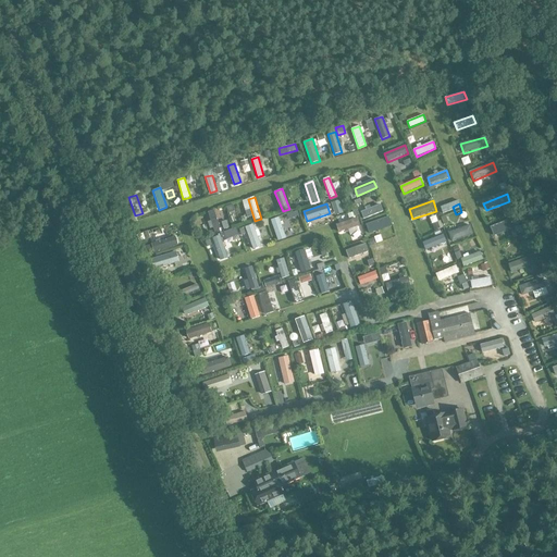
[(381,205),(361,212),(364,219),(384,211),(381,205)]
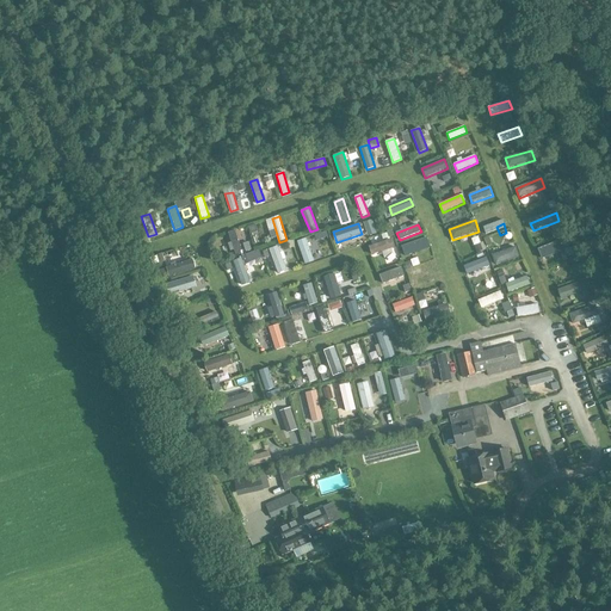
[(236,257),(244,254),(236,230),(229,233),(236,257)]
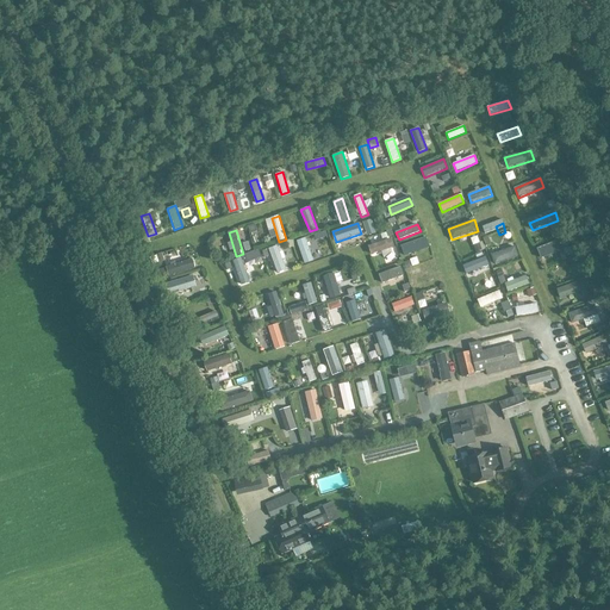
[(562,248),(567,246),(560,230),(528,244),(530,250),(558,238),(562,248)]
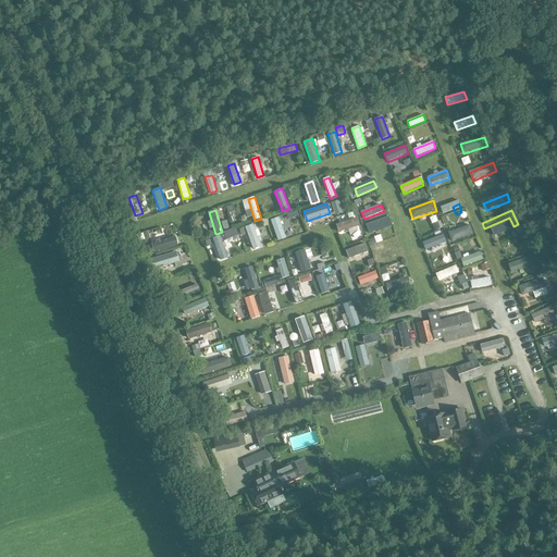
[(336,225),(338,233),(359,226),(357,218),(336,225)]
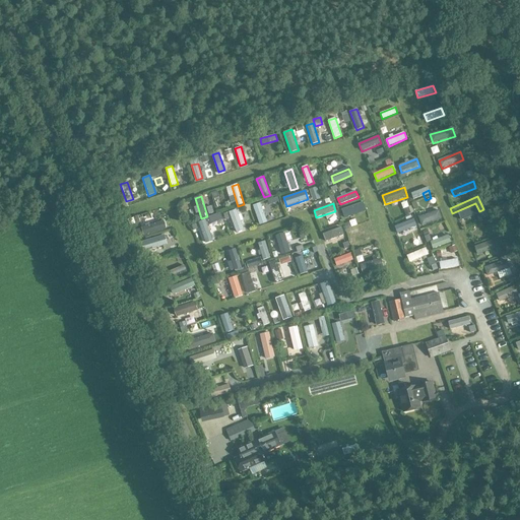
[(244,231),(236,209),(229,212),(237,233),(244,231)]
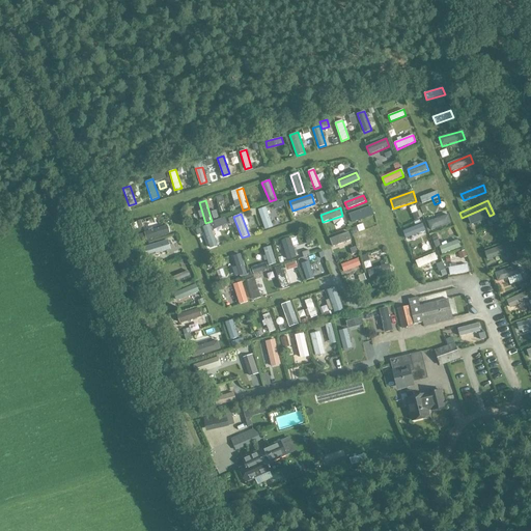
[(449,214),(427,222),(430,230),(452,223),(449,214)]
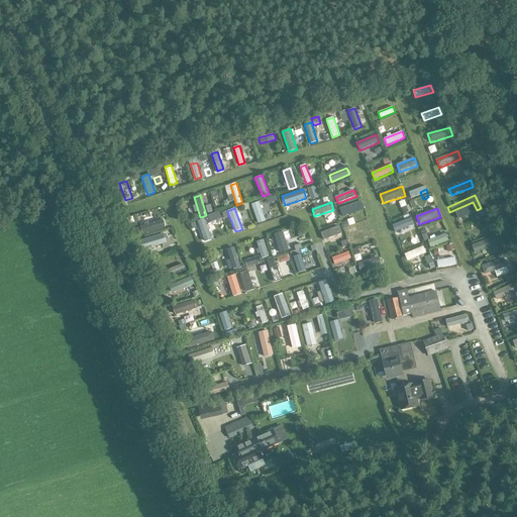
[(366,219),(364,212),(342,219),(344,226),(366,219)]
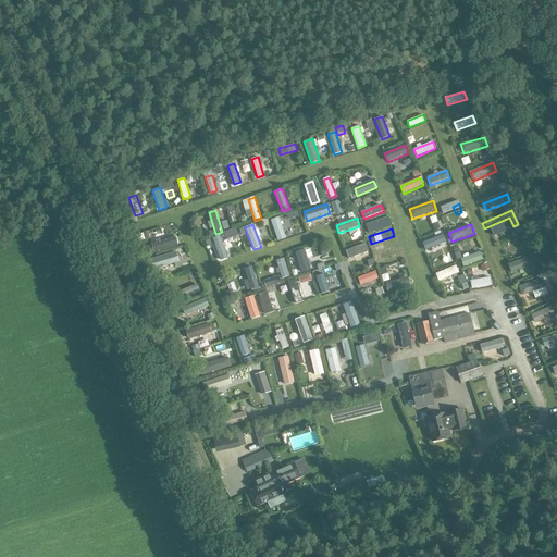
[(520,232),(499,236),(500,243),(521,238),(520,232)]
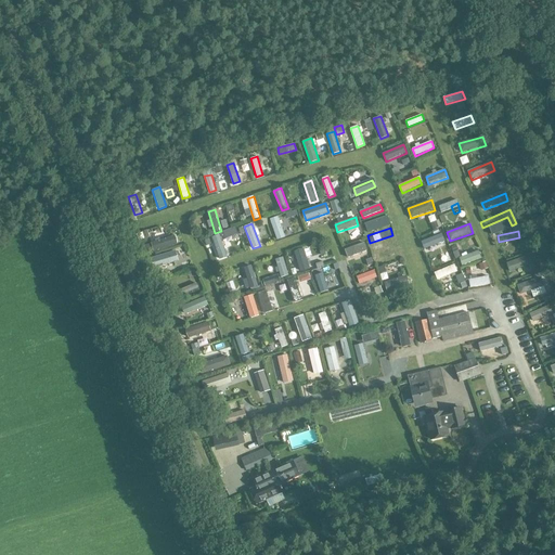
[(442,233),(422,242),(425,248),(444,240),(442,233)]
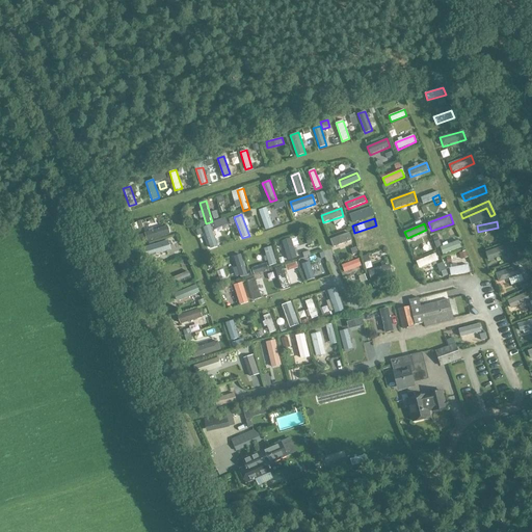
[(210,248),(218,246),(210,224),(203,228),(210,248)]
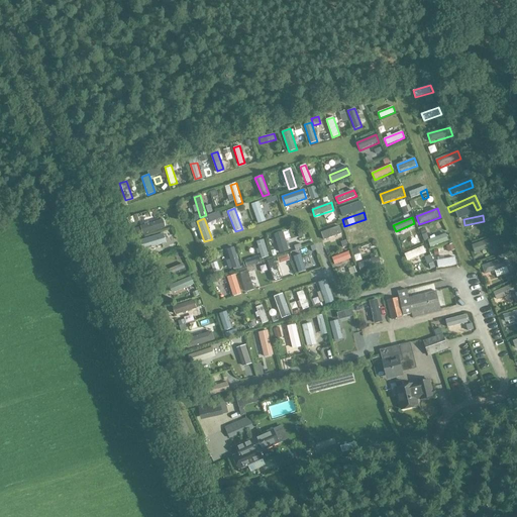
[(163,219),(140,226),(142,234),(165,227),(163,219)]
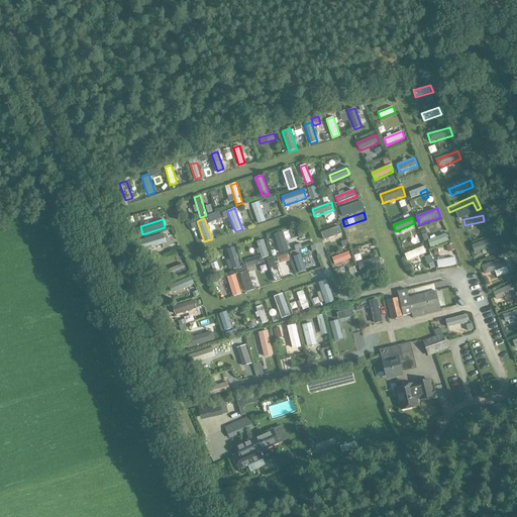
[(469,227),(471,232),(489,225),(487,220),(469,227)]
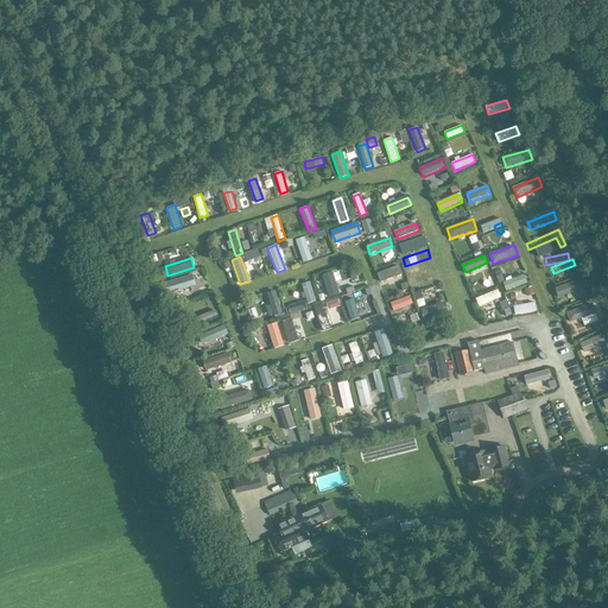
[(407,270),(409,278),(429,272),(426,264),(407,270)]
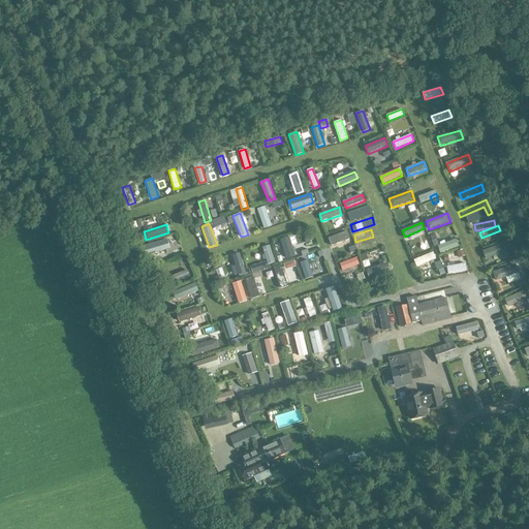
[(350,239),(347,231),(329,239),(332,246),(350,239)]
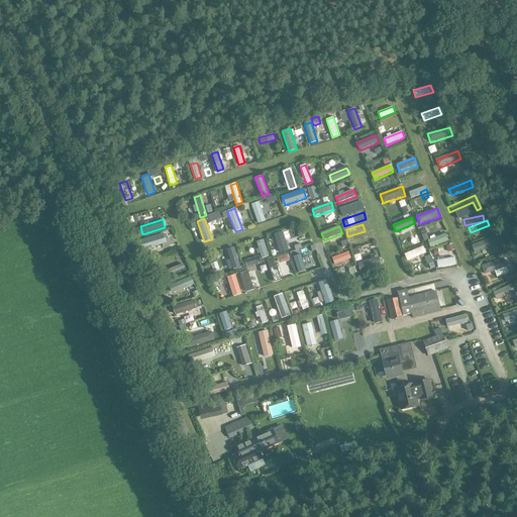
[(289,250),(283,231),(275,234),(281,252),(289,250)]
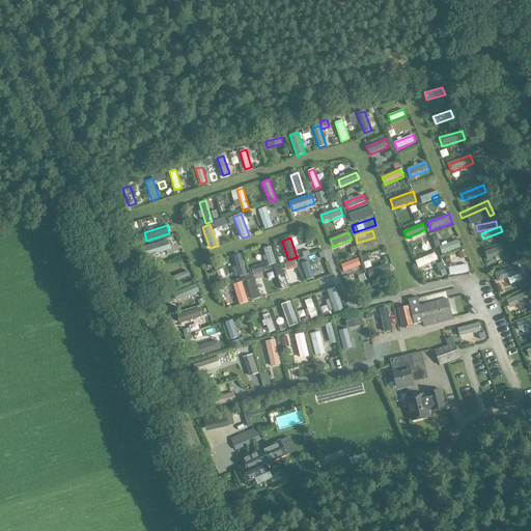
[(376,238),(360,243),(362,249),(379,244),(376,238)]
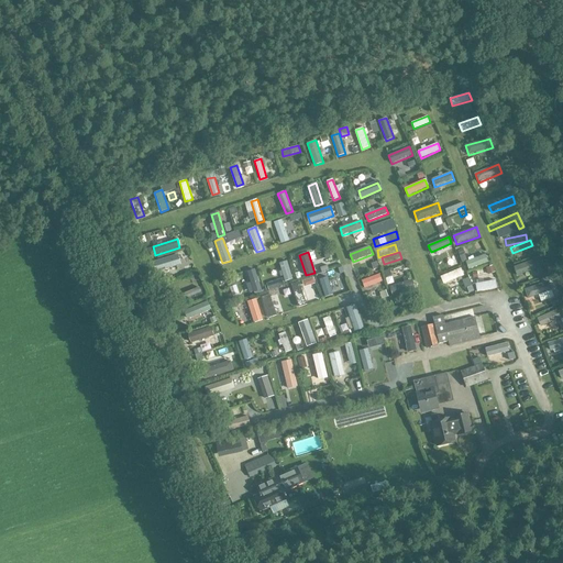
[(489,263),(486,254),(466,262),(470,269),(489,263)]
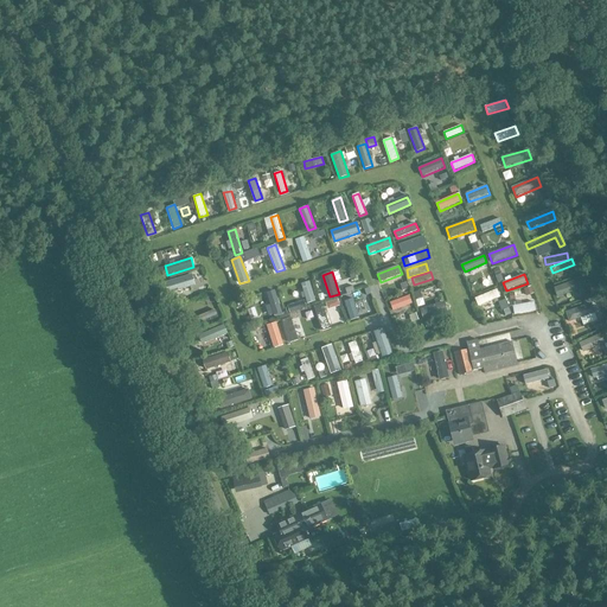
[(555,288),(558,298),(582,289),(579,280),(555,288)]
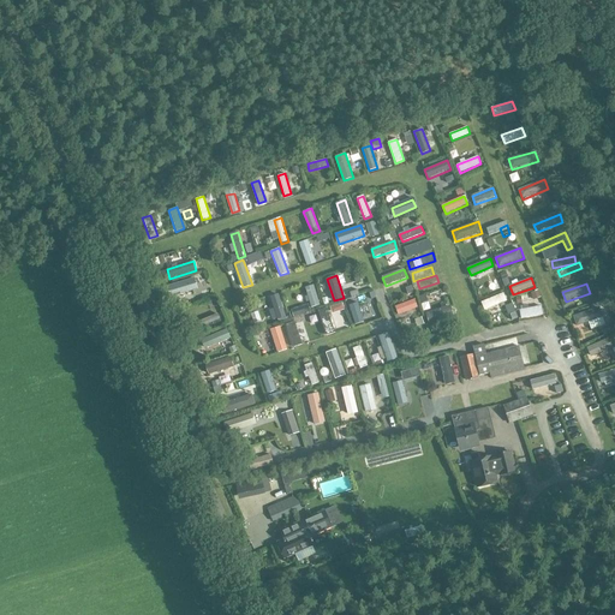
[(181,287),(184,296),(195,292),(193,285),(181,287)]
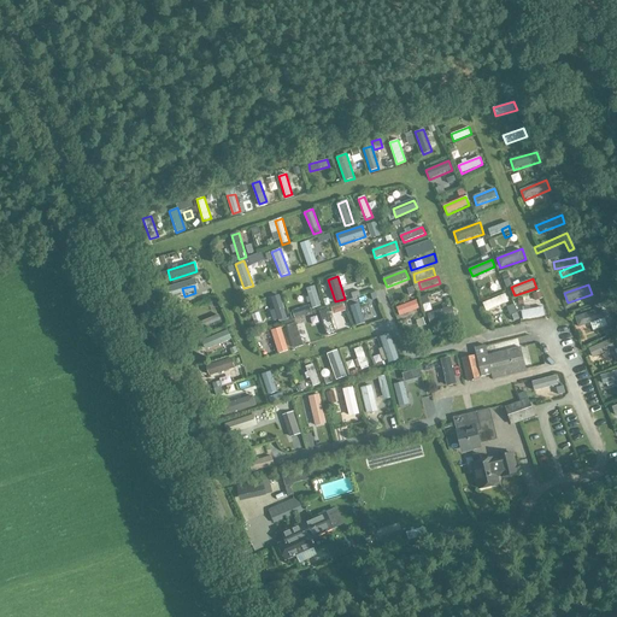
[(306,289),(312,309),(321,306),(315,286),(306,289)]
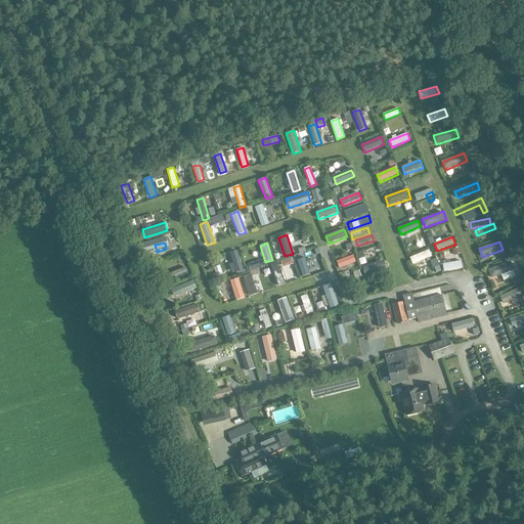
[(429,250),(410,258),(412,264),(432,256),(429,250)]
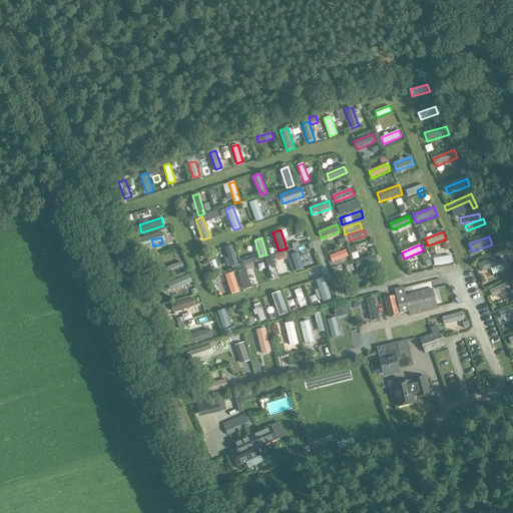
[(232,245),(225,247),(231,267),(238,265),(232,245)]
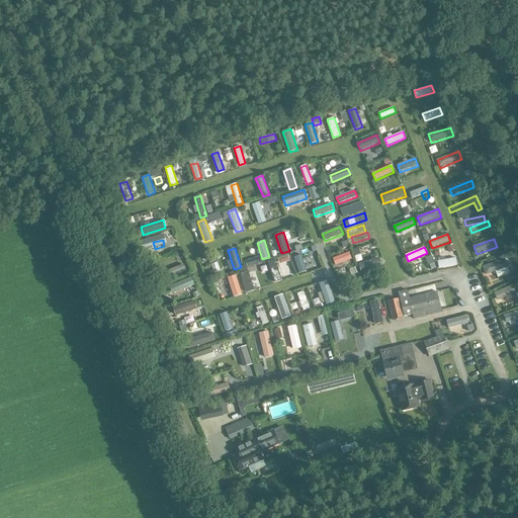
[(310,270),(304,252),(296,255),(304,272),(310,270)]
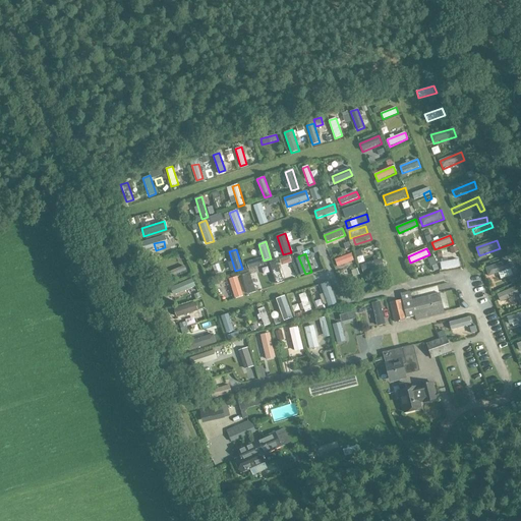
[(334,261),(337,267),(354,259),(352,253),(334,261)]
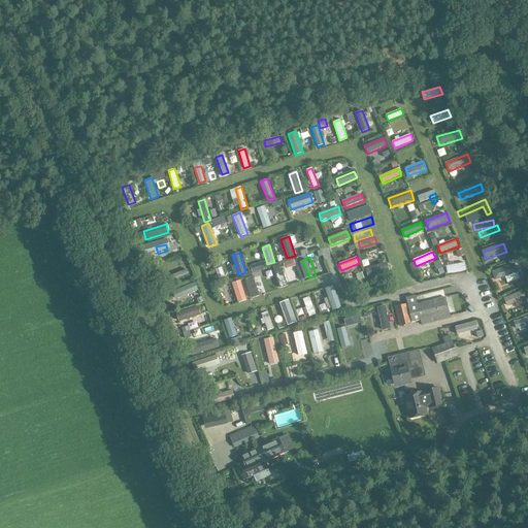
[(369,278),(390,272),(387,262),(366,269),(369,278)]
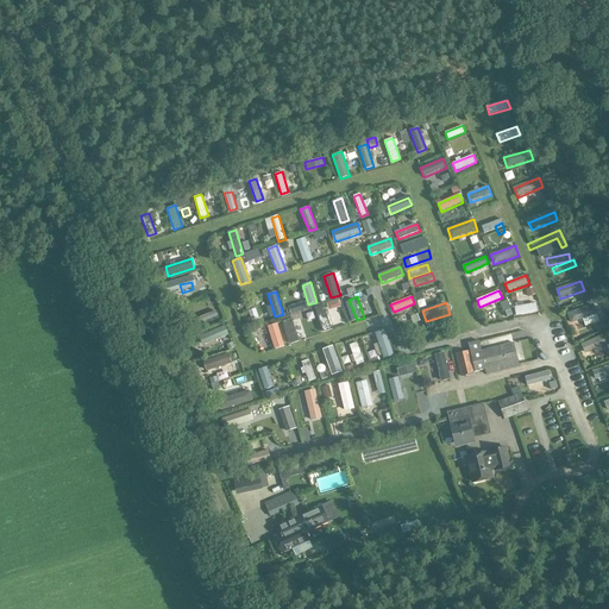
[(537,303),(515,307),(516,316),(538,312),(537,303)]
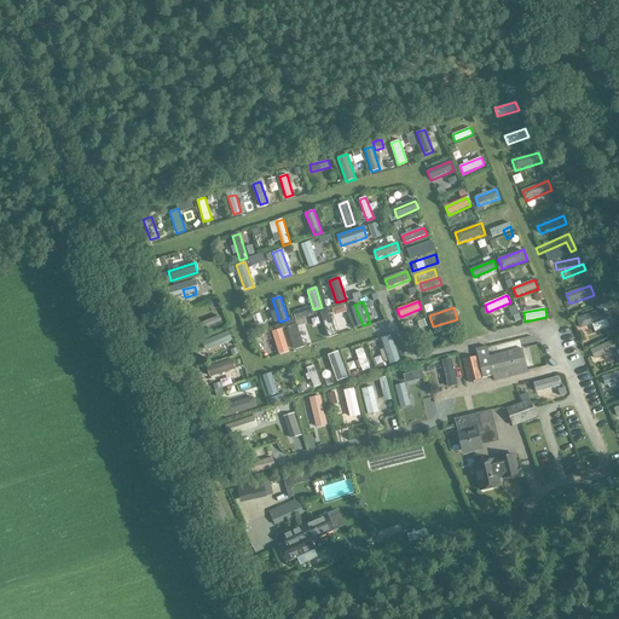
[(337,335),(329,310),(320,313),(329,339),(337,335)]
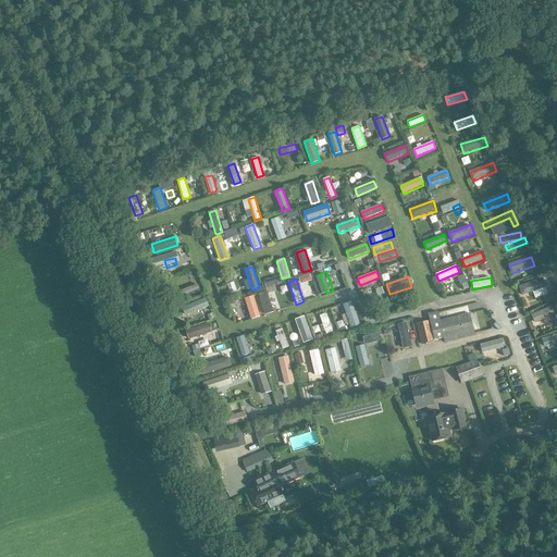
[(523,296),(547,287),(544,279),(520,286),(523,296)]
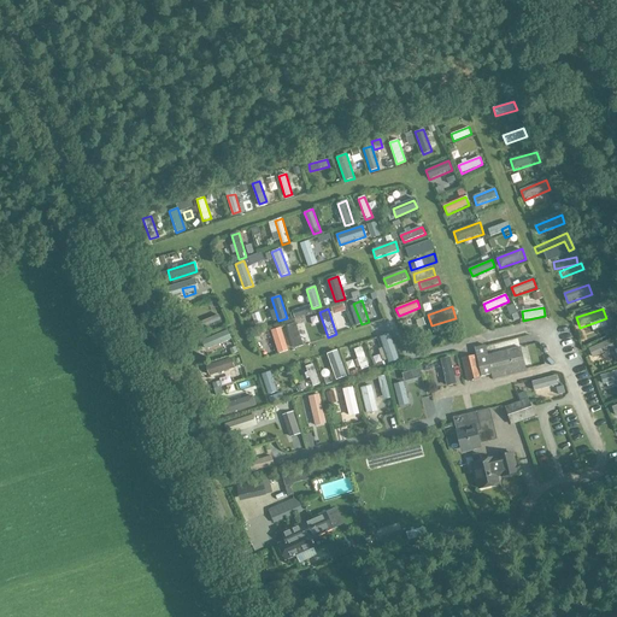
[(218,315),(198,323),(200,331),(222,323),(218,315)]
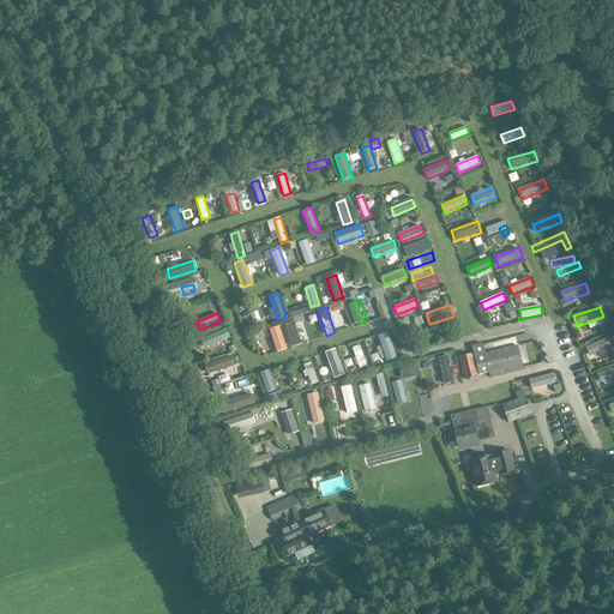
[(287,349),(280,326),(270,329),(277,353),(287,349)]
